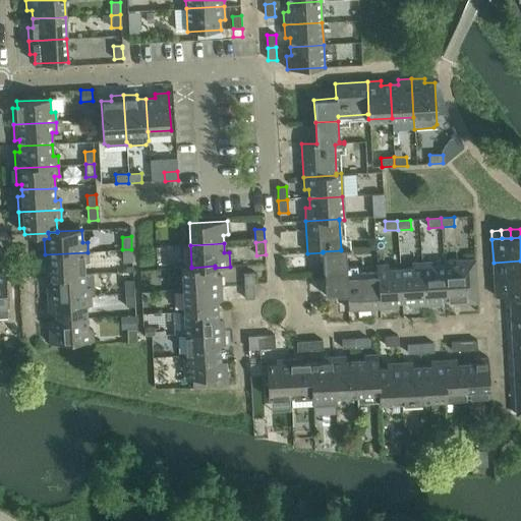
[(323,251),(323,252),(324,274),(347,272),(346,251),(350,250),(350,248),(341,249),(341,250),(323,251)]
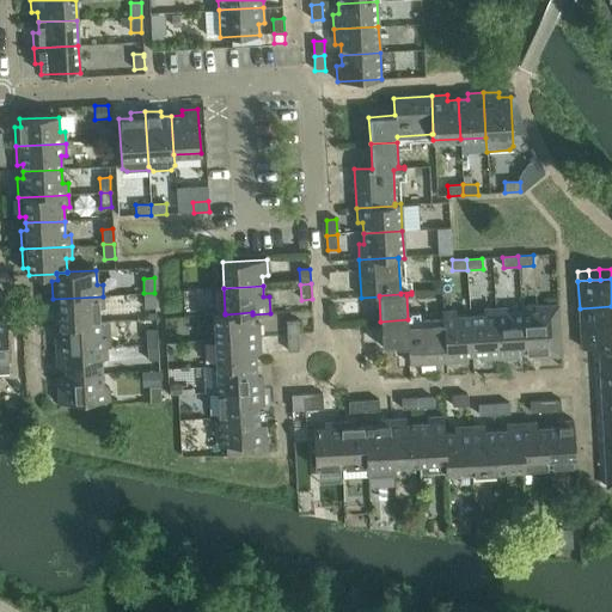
[(154,293),(144,293),(145,308),(155,307),(154,293)]
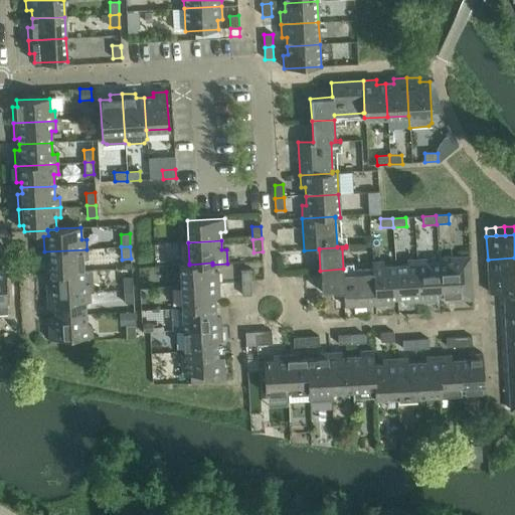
[(87,249),(44,251),(45,268),(50,268),(50,274),(83,272),(82,260),(88,260),(87,249)]
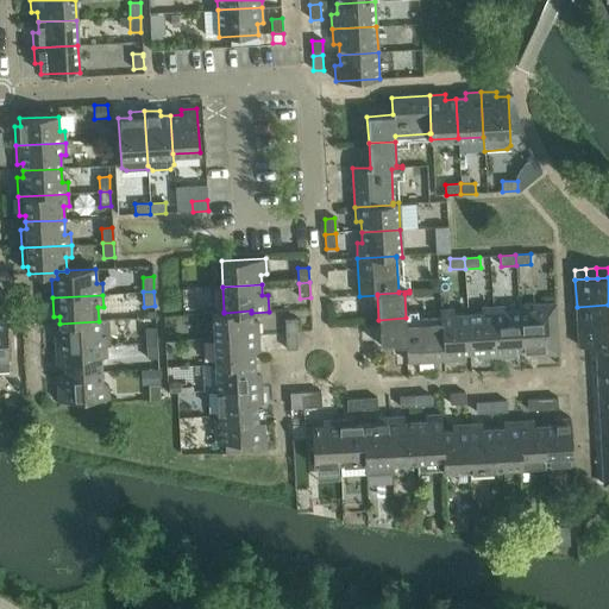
[(533,311),(519,312),(521,350),(528,350),(528,356),(548,355),(547,341),(547,330),(546,316),(545,303),(533,305),(533,311)]
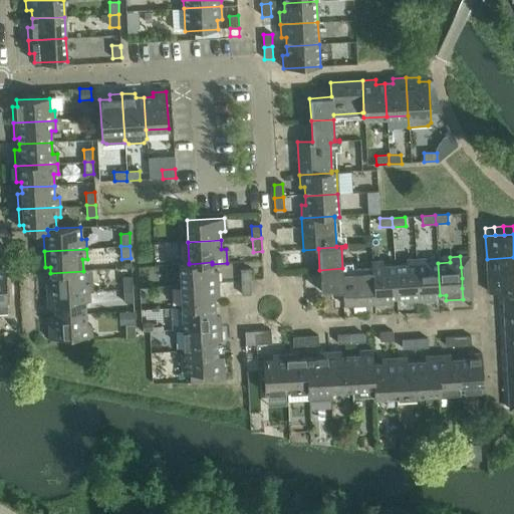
[(469,256),(460,256),(461,267),(469,266),(469,256)]
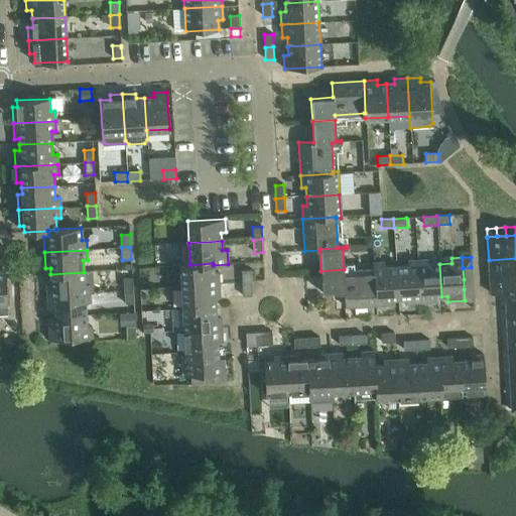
[(515,258),(489,260),(489,270),(515,268),(515,258)]
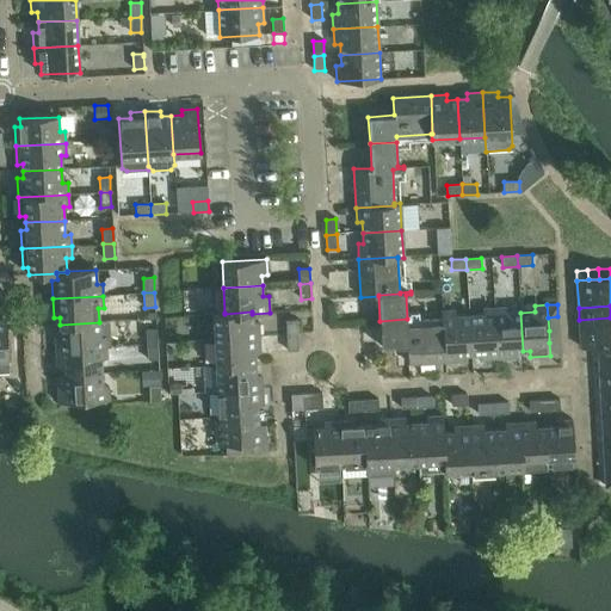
[(506,307),(494,308),(498,358),(517,357),(516,352),(523,351),(520,313),(506,313),(506,307)]
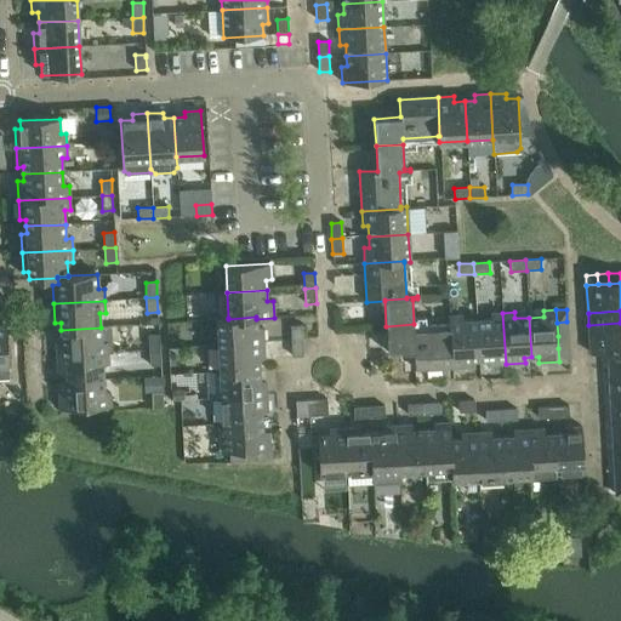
[(491,319),(477,320),(479,360),(486,359),(486,365),(506,364),(502,313),(490,314),(491,319)]
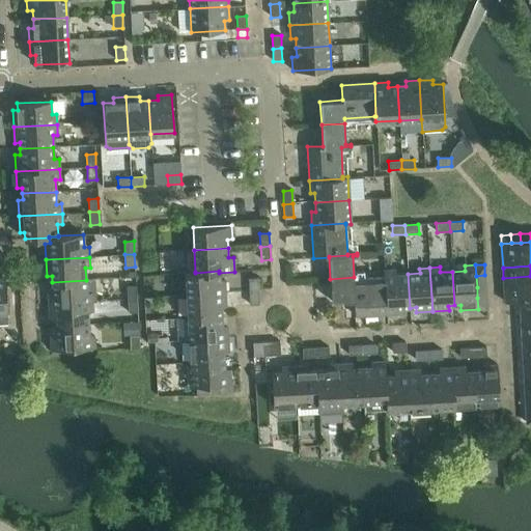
[(384,275),(384,280),(386,280),(388,314),(404,313),(403,308),(410,308),(408,274),(395,275),(395,270),(384,271),(385,275),(384,275)]
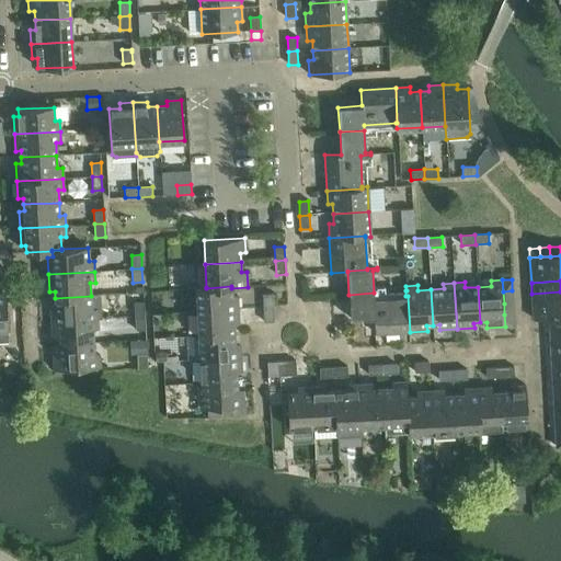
[(196,287),(197,312),(238,310),(238,296),(232,296),(231,288),(231,286),(206,288),(206,287),(196,287)]
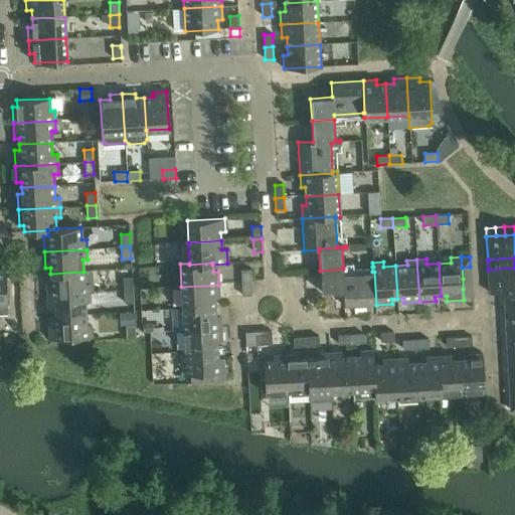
[(470,267),(462,268),(463,279),(471,278),(470,267)]
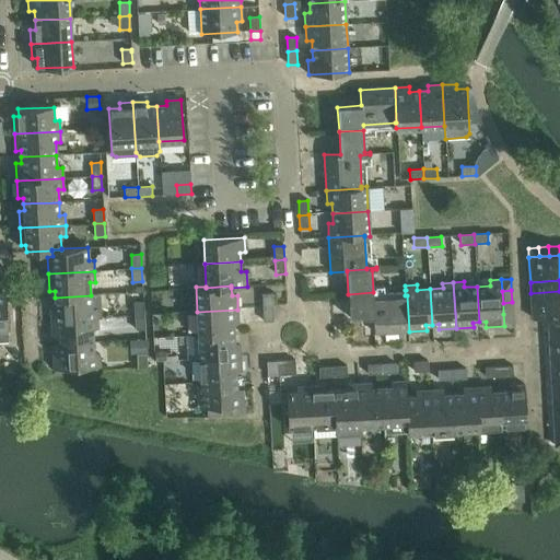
[(559,291),(531,293),(533,319),(548,318),(548,317),(559,316),(559,291)]
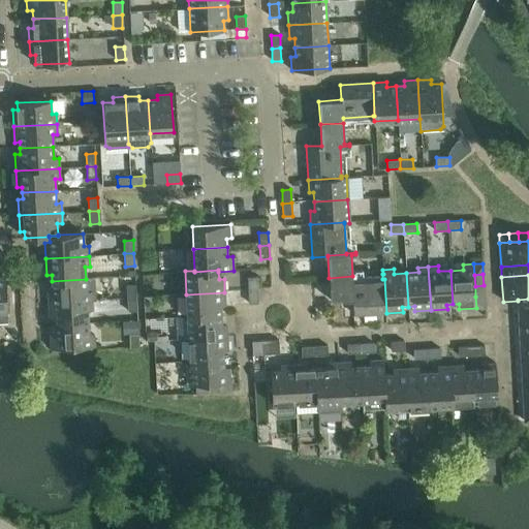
[(352,276),(329,278),(331,301),(352,300),(353,315),(386,313),(384,279),(382,279),(352,281),(352,276)]
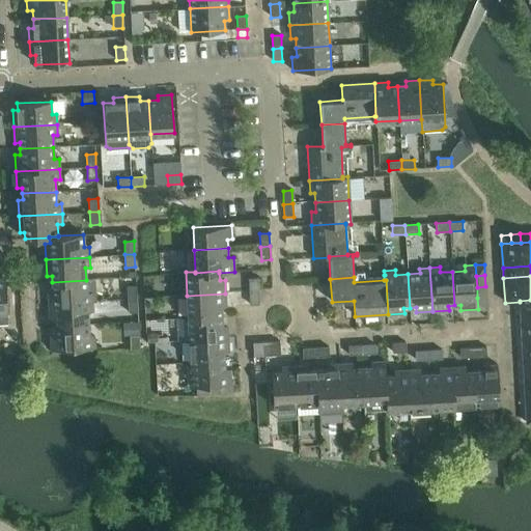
[(248,279),(249,292),(258,291),(257,278),(248,279)]
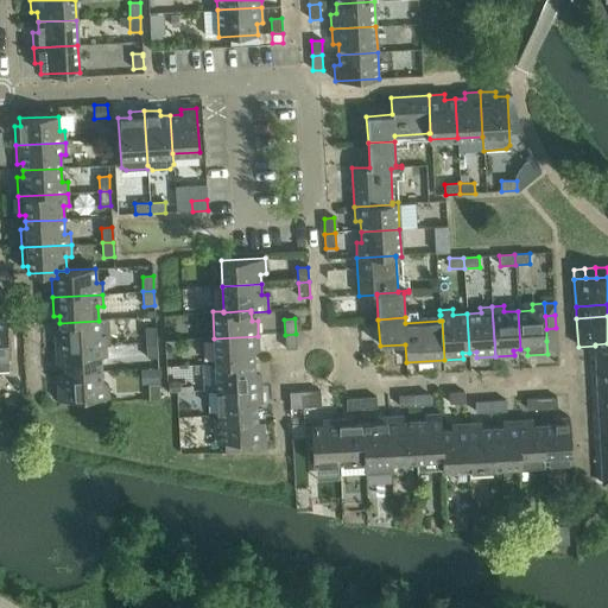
[(55,330),(56,348),(106,346),(105,334),(100,334),(99,321),(59,323),(61,329),(55,330)]
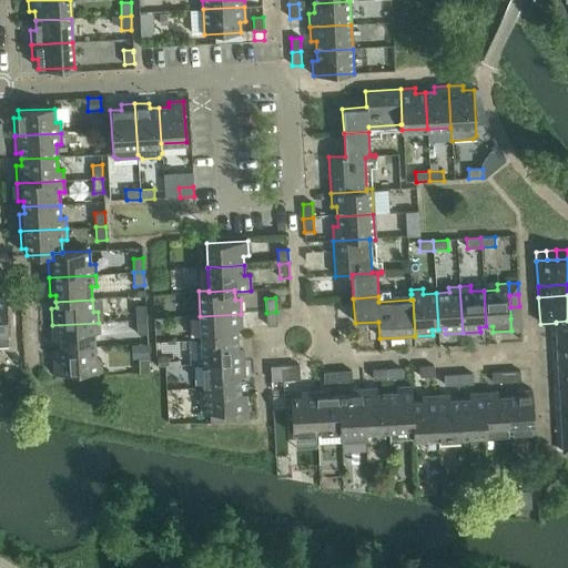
[(135,306),(137,321),(146,320),(145,306),(135,306)]
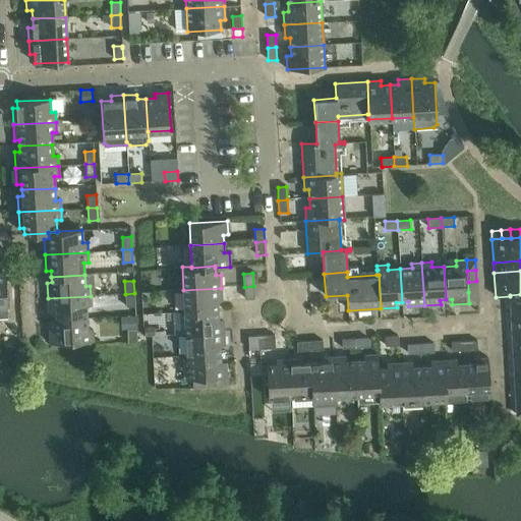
[(476,281),(468,282),(468,292),(477,292),(476,281)]
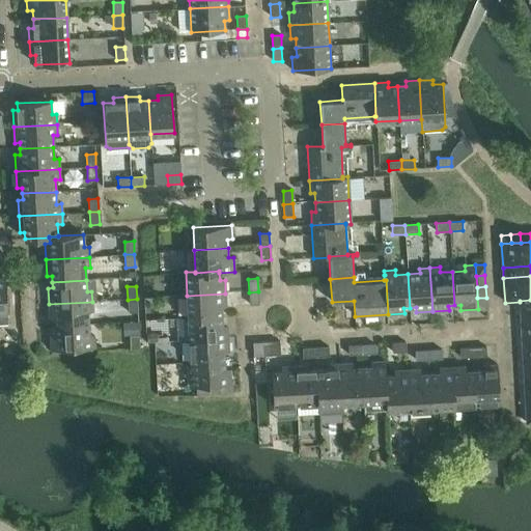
[(258,291),(249,292),(250,305),(259,305),(258,291)]
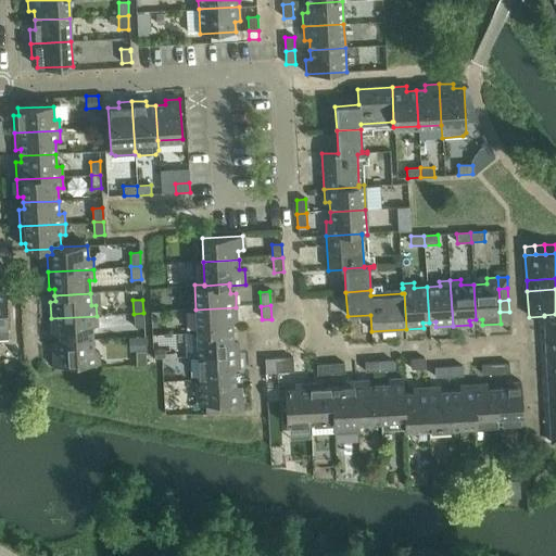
[(236,307),(196,310),(197,332),(232,331),(231,321),(237,321),(236,307)]
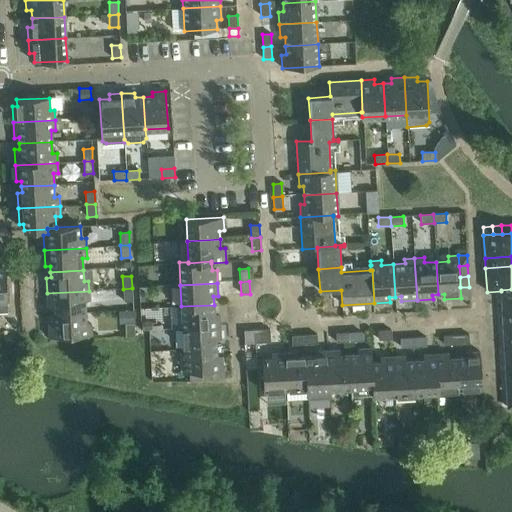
[(469,287),(460,287),(461,298),(469,297),(469,287)]
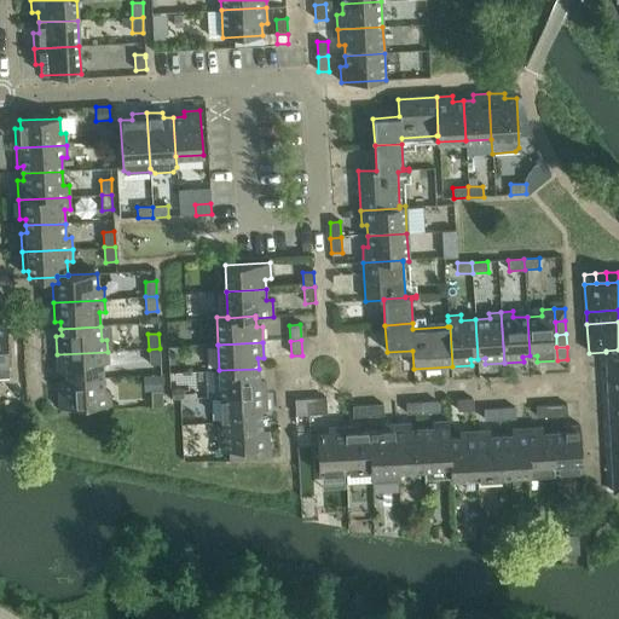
[(160,348),(149,350),(150,364),(161,364),(160,348)]
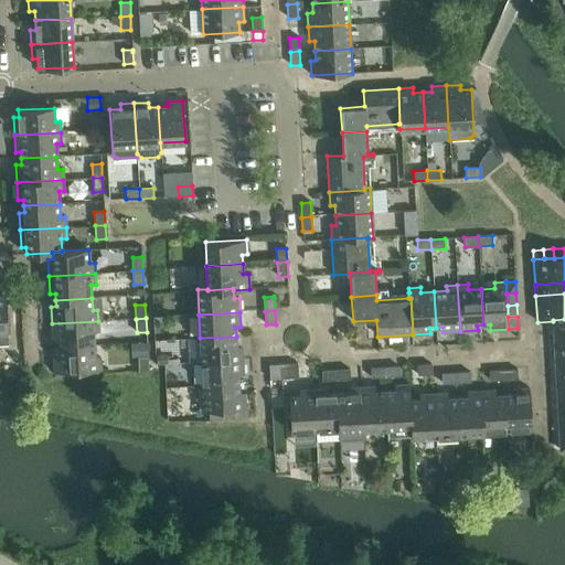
[(564,319),(553,320),(553,321),(554,344),(564,343),(564,319)]
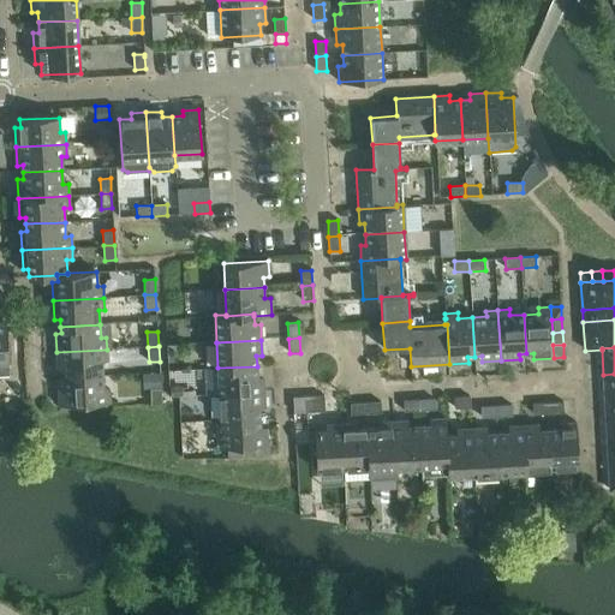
[(107,350),(57,352),(58,371),(63,371),(64,378),(102,376),(102,362),(107,362),(107,350)]
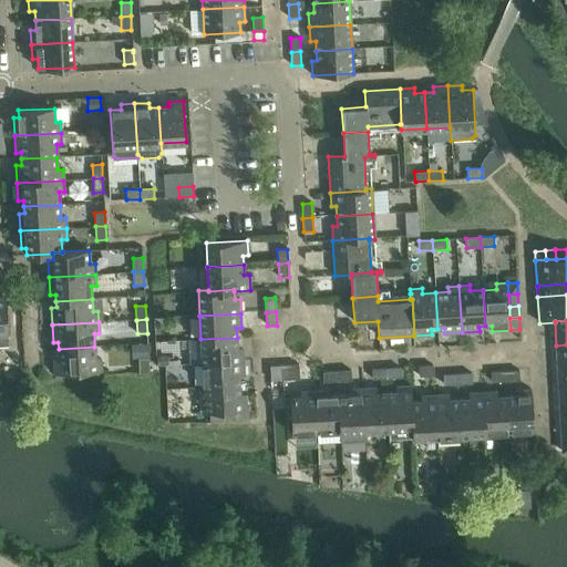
[(237,338),(200,339),(202,363),(244,361),(243,347),(237,347),(237,338)]
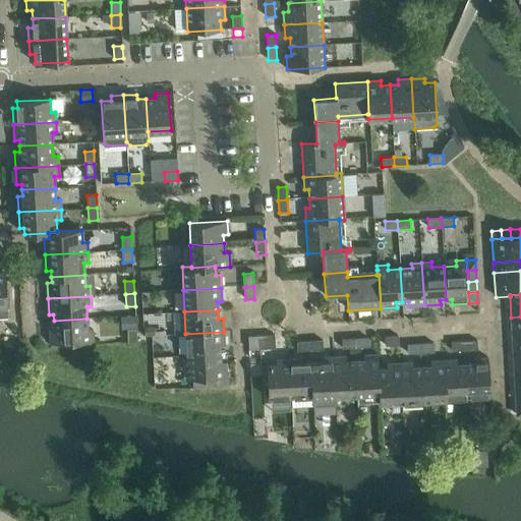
[(520,316),(511,317),(512,328),(520,327),(520,316)]
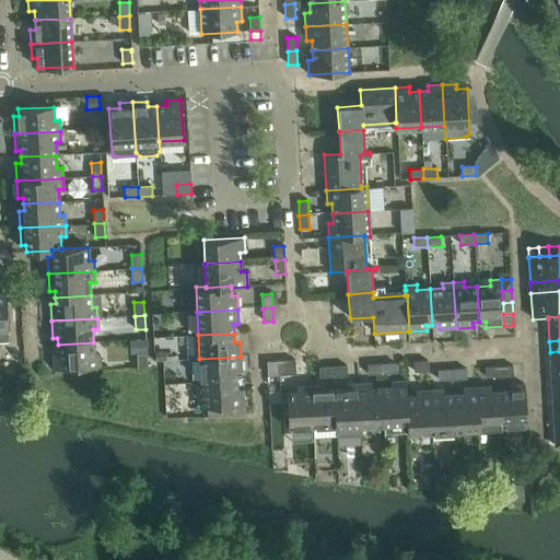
[(93,342),(58,345),(58,350),(53,351),(54,369),(101,366),(100,354),(94,356),(93,342)]
